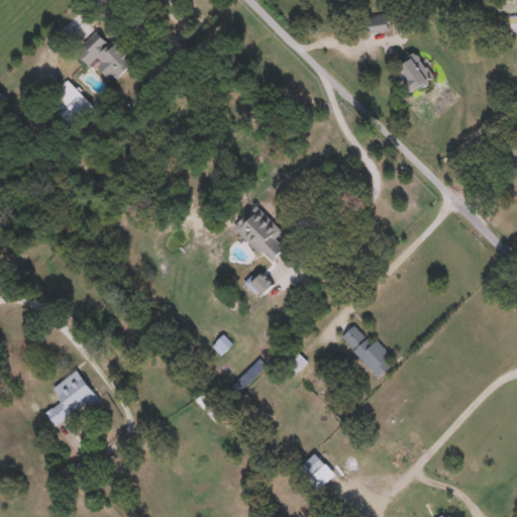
[(388,21),(388,29),(369,30),(369,22),(388,21)]
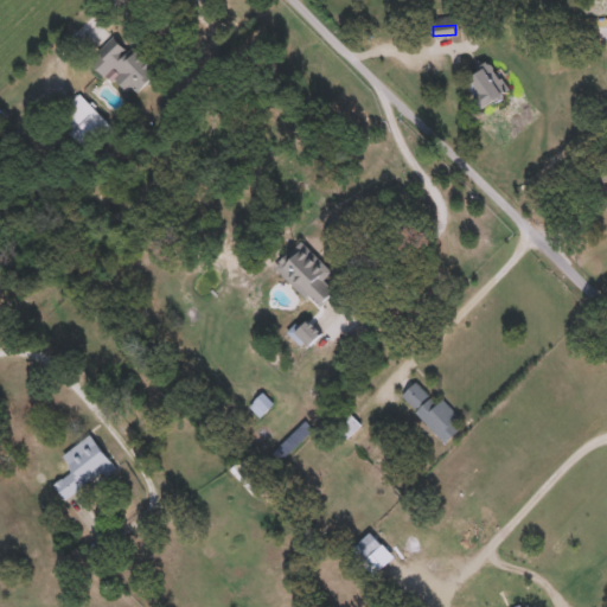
[(138,90),(132,84),(127,90),(109,72),(106,76),(93,63),(116,38),(128,50),(134,44),(160,66),(138,90)]
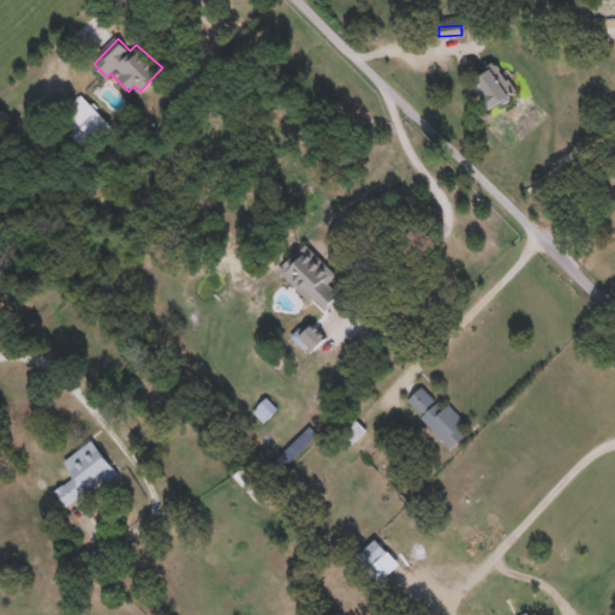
[(481,102),(481,70),(509,70),(509,102),(481,102)]
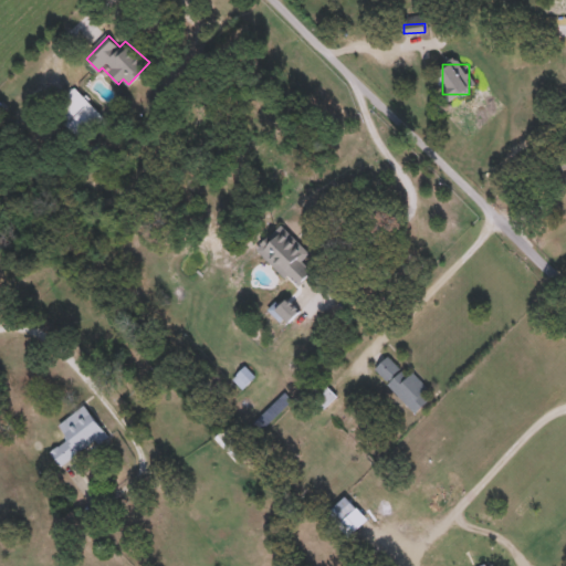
[(82,139),(51,108),(74,86),(104,116),(82,139)]
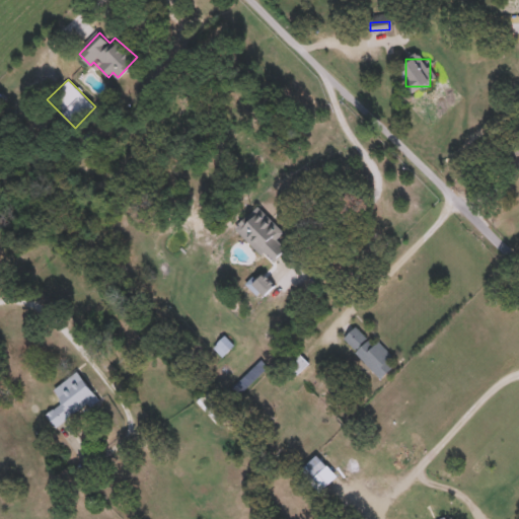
[(274,263),(238,228),(260,207),(284,232),(278,238),(288,248),(274,263)]
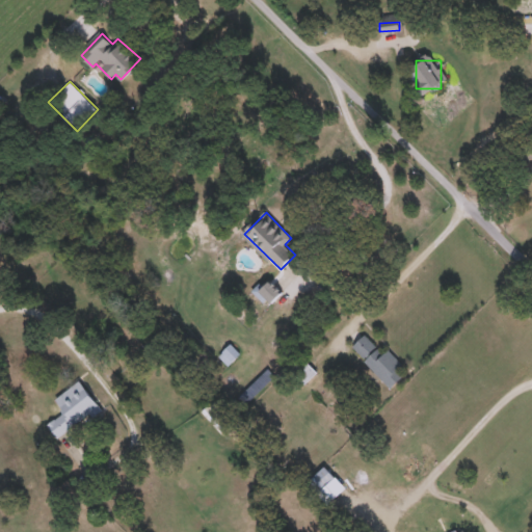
[(277,291),(268,299),(260,290),(269,282),(277,291)]
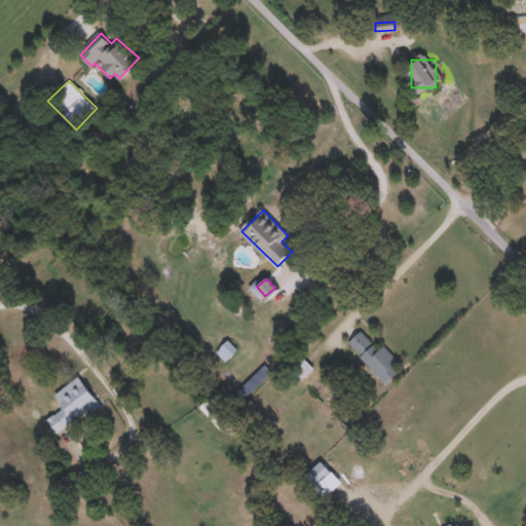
[(400,369),(386,382),(347,342),(361,330),(377,347),(382,342),(400,361),(396,364),(400,369)]
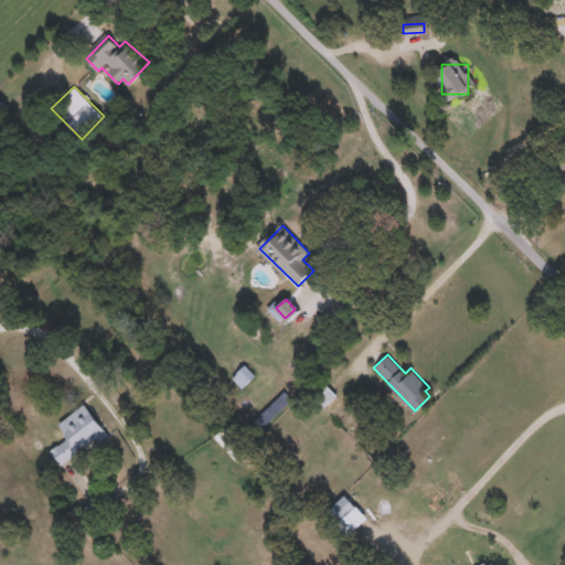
[(242,386),(233,377),(244,364),(254,374),(242,386)]
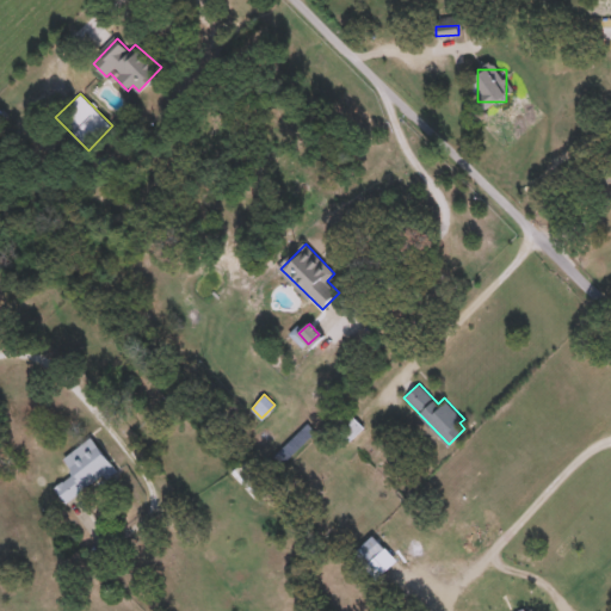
[(333,425),(347,409),(364,426),(350,440),(333,425)]
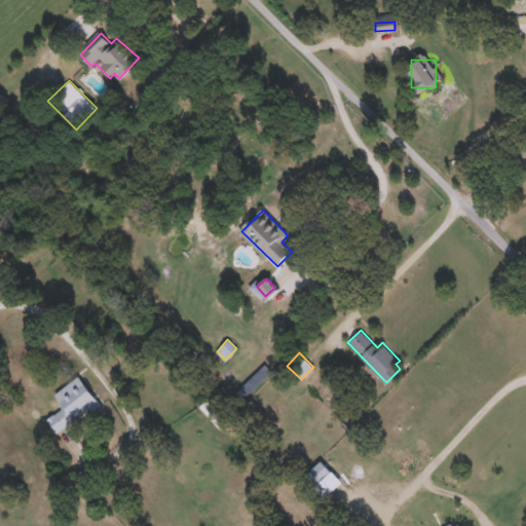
[(53,392),(79,376),(98,403),(54,431),(46,419),(64,408),(53,392)]
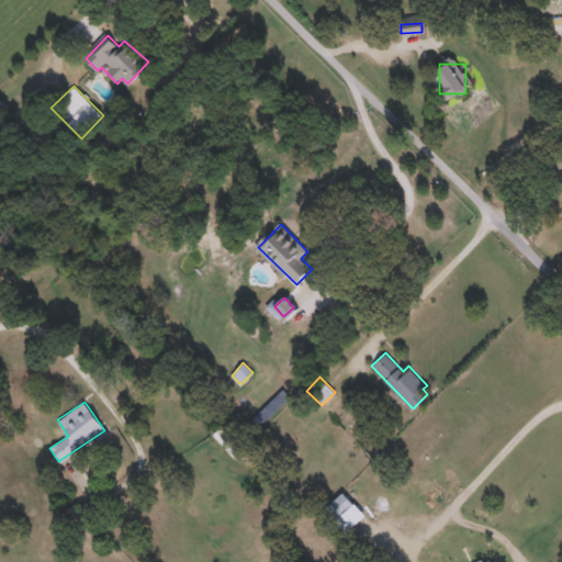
[(337,518),(326,507),(343,492),(353,504),(337,518)]
